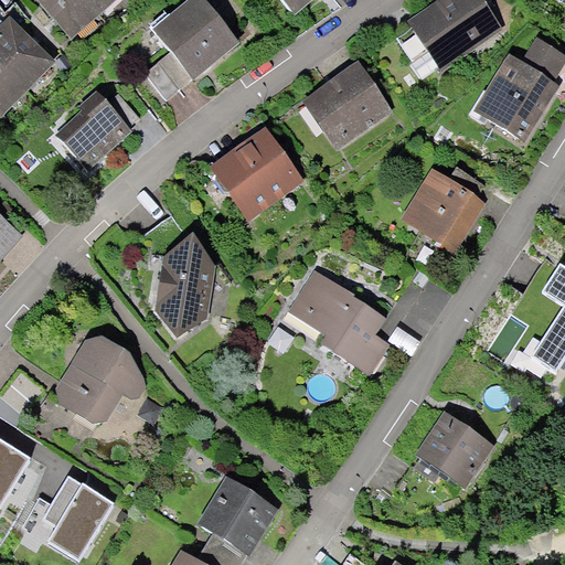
[(35,0),(74,48),(110,10),(100,0),(35,0)]
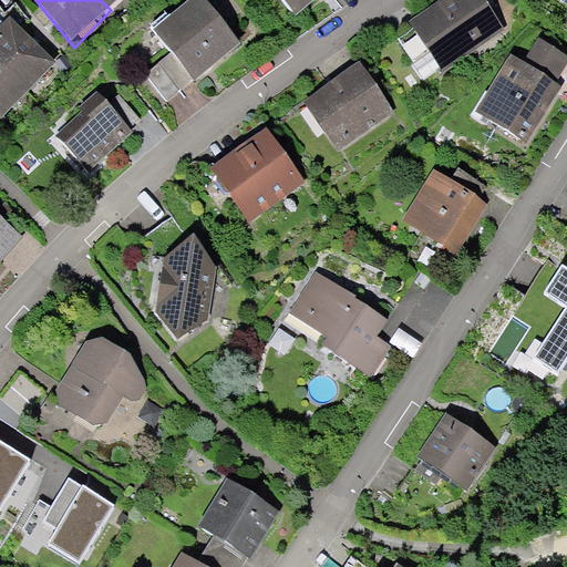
[(101,0),(111,10),(124,0),(101,0)]
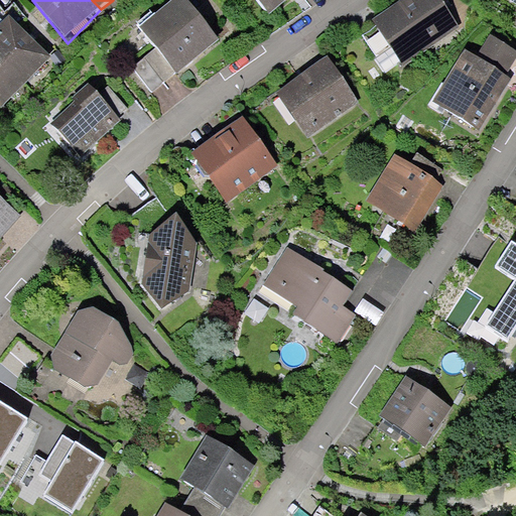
[(264,0),(277,17),(300,0),(264,0)]
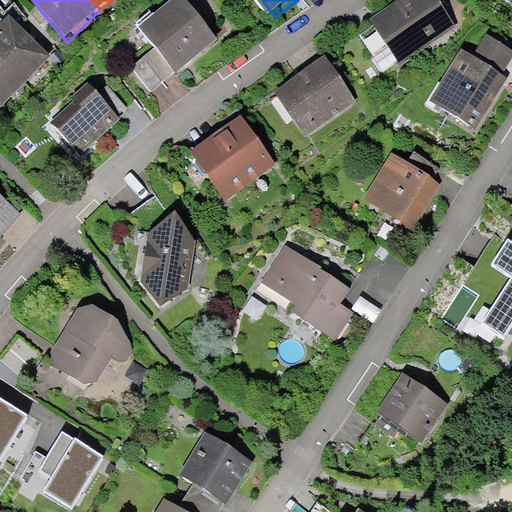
[(395,0),(369,18),(399,62),(456,23),(439,0),(395,0)]
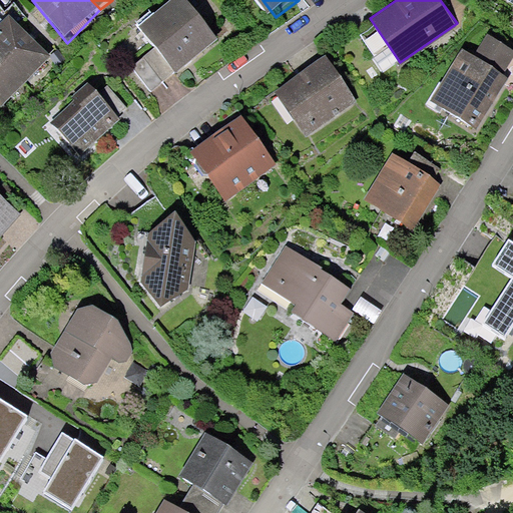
[(147,33),(180,80),(226,48),(193,1),(147,33)]
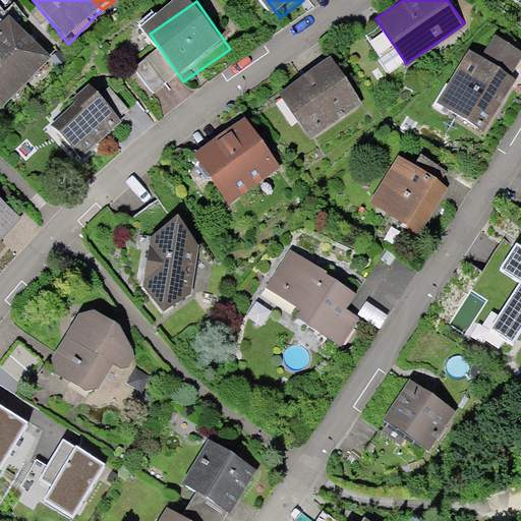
[(14,29),(0,42),(0,57),(31,87),(52,62),(14,29)]
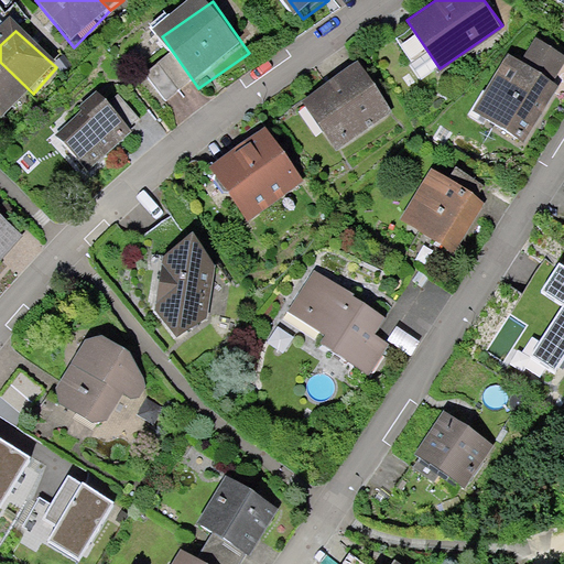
[(470,115),(524,145),(562,87),(552,80),(563,62),(563,54),(538,39),(523,64),(507,53),(470,115)]
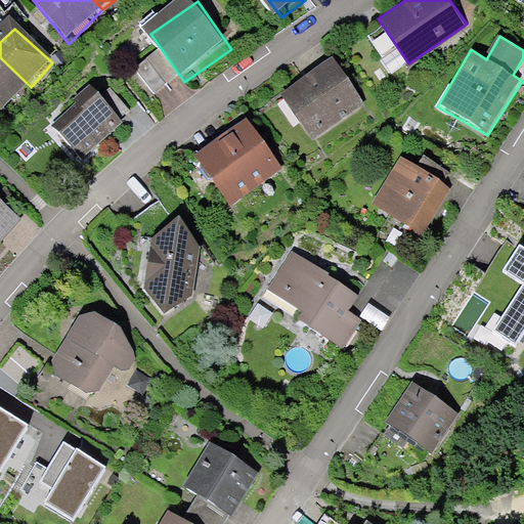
[(0,101),(9,111),(31,87),(0,57),(0,101)]
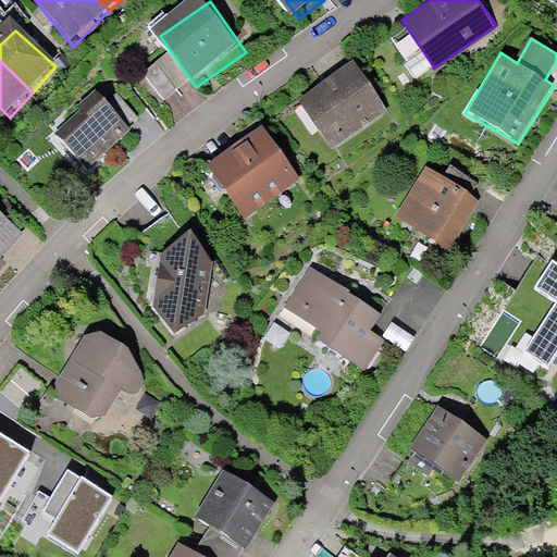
[(305,108),(335,147),(385,110),(354,70),(305,108)]
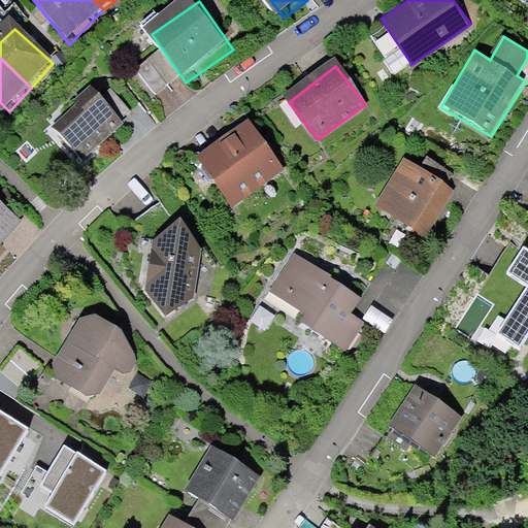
[(61,128),(86,163),(126,134),(101,100),(61,128)]
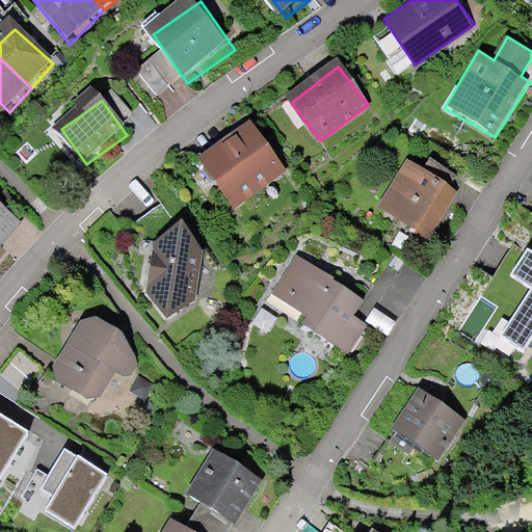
[(208,174),(238,213),(288,175),(258,135),(208,174)]
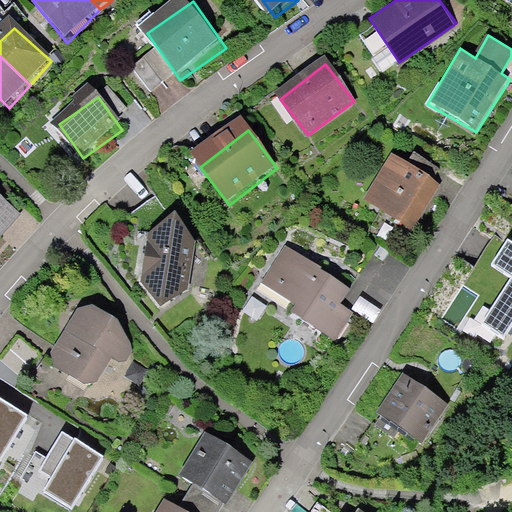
[(372,204),(418,232),(446,188),(400,160),(372,204)]
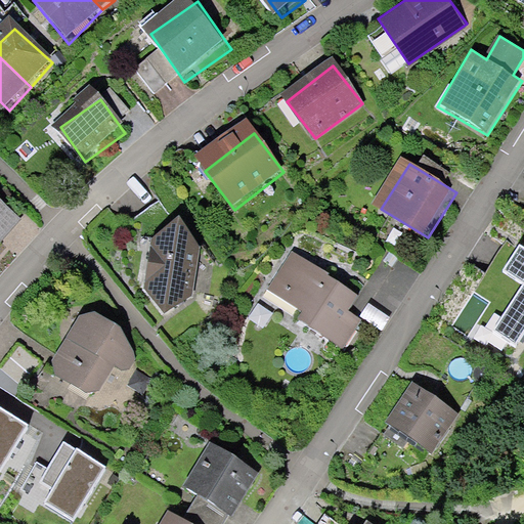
[(0,194),(0,251),(29,221),(0,194)]
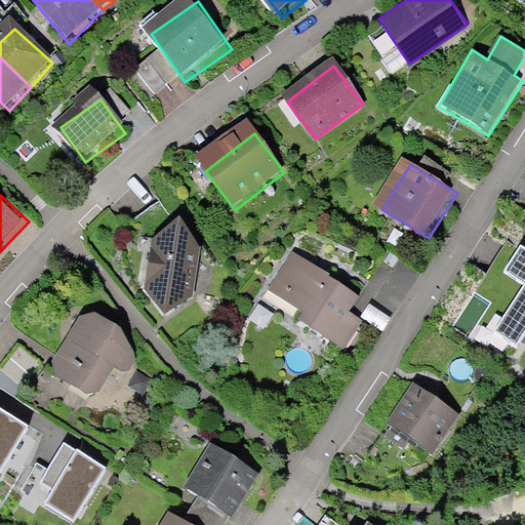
[(151,294),(176,322),(198,304),(208,251),(190,231),(156,245),(151,294)]
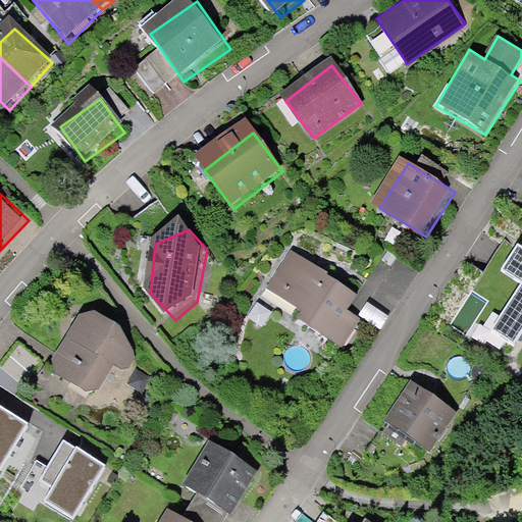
[(521,246),(515,243),(501,264),(521,279),(521,282),(492,327),(514,342),(521,328),(521,246)]
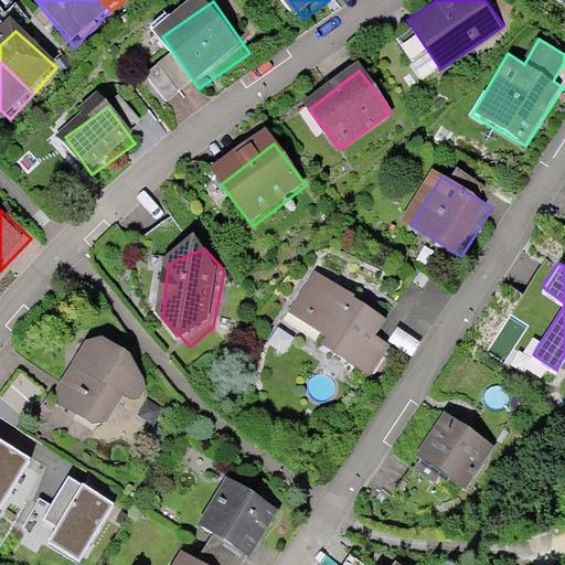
[(330,351),(371,376),(397,334),(318,285),(298,316),(337,339),(330,351)]
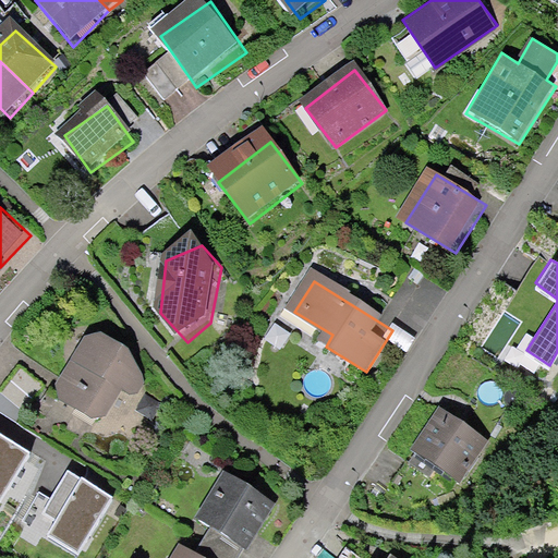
[(63,397),(109,426),(131,393),(137,398),(152,376),(99,341),(63,397)]
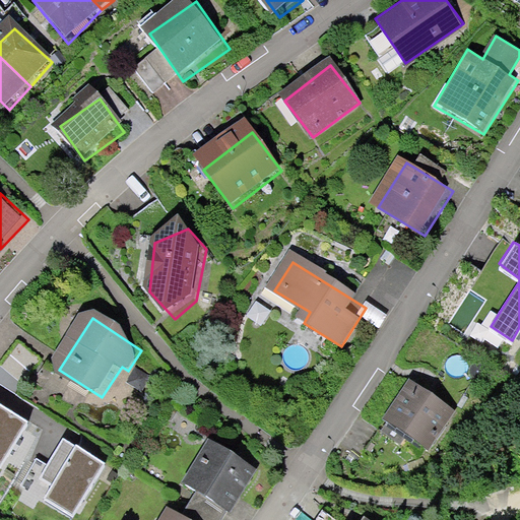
[(386,427),(423,451),(450,411),(413,387),(386,427)]
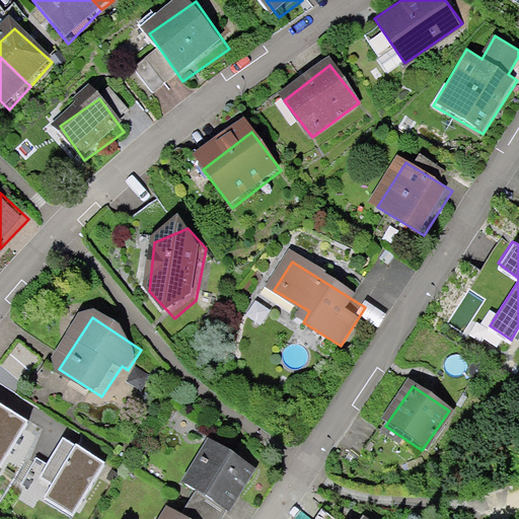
[(27,420),(0,403),(0,464),(0,465),(27,420)]
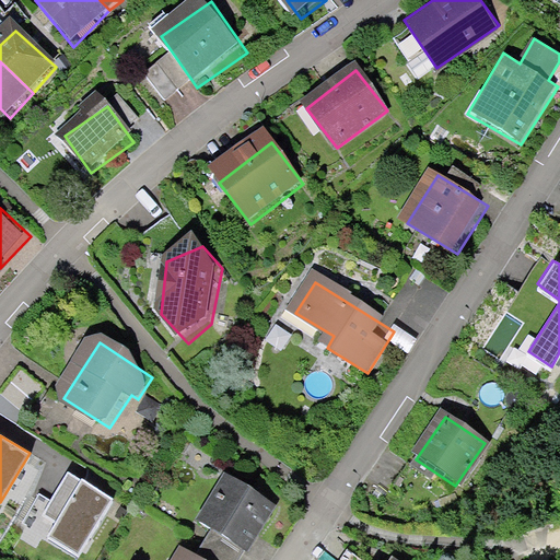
[(48,500),(37,492),(23,520),(76,549),(112,496),(68,470),(48,500)]
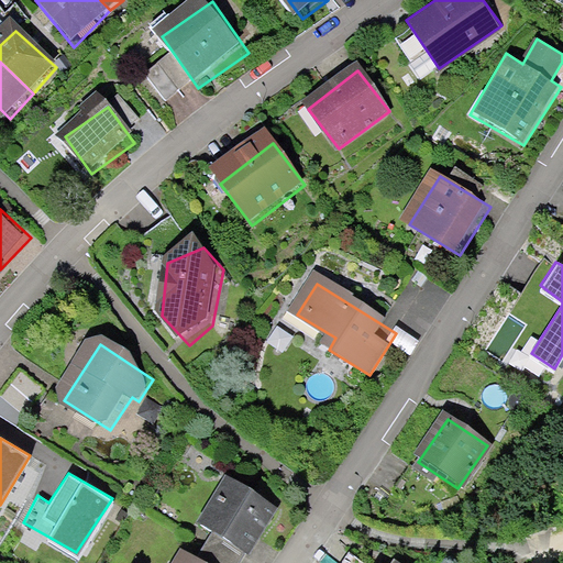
[(240,562),(246,552),(251,555),(277,507),(225,473),(198,520),(212,529),(203,543),(232,562),(240,562)]
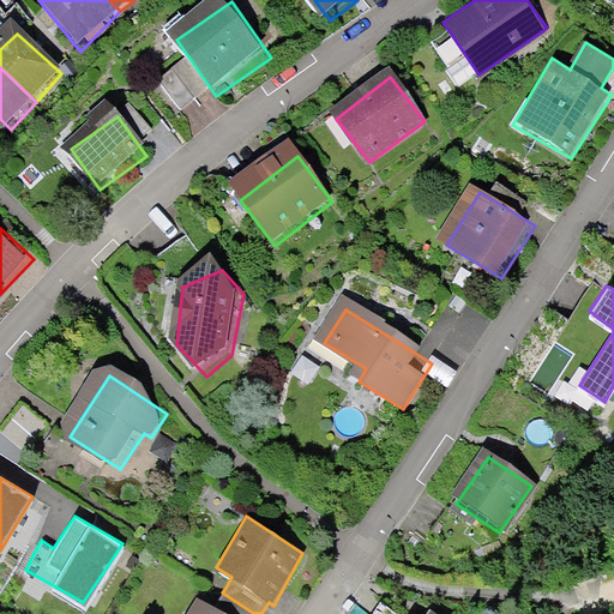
[(186,613),(253,613),(222,593),(216,606),(197,596),(186,613)]
